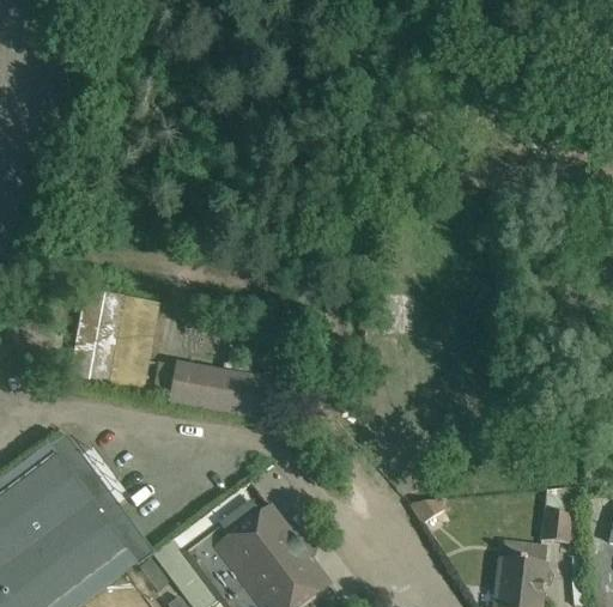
[(151,398),(153,383),(145,382),(159,302),(125,295),(84,287),(67,383),(151,398)]
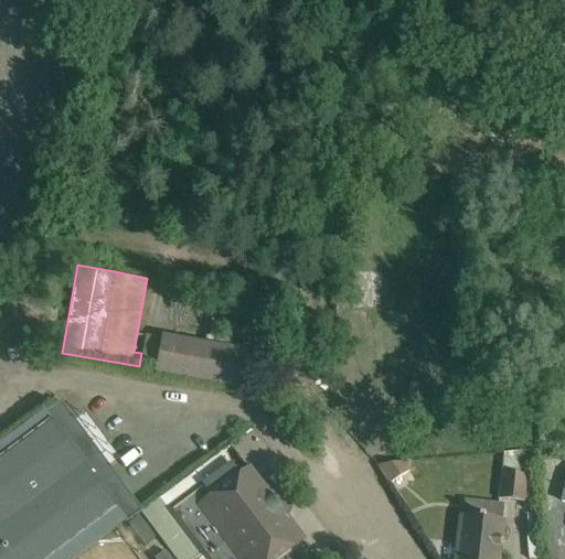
[(426,329),(377,330),(379,396),(427,396),(426,329)]
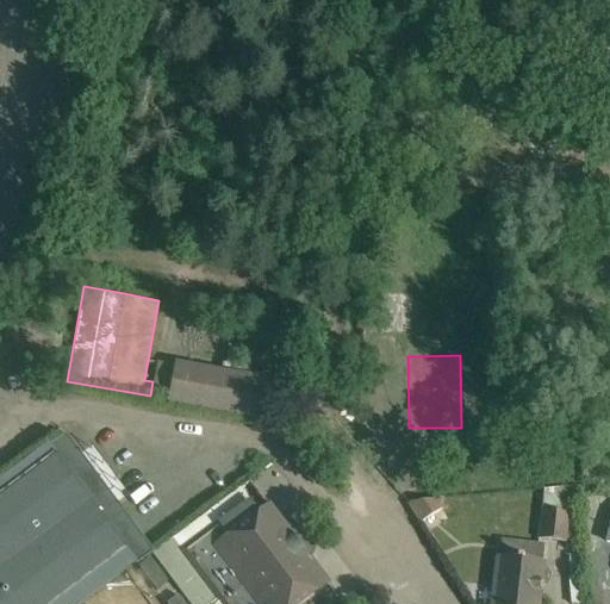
[(153,381),(150,396),(262,416),(268,380),(157,360),(153,381)]
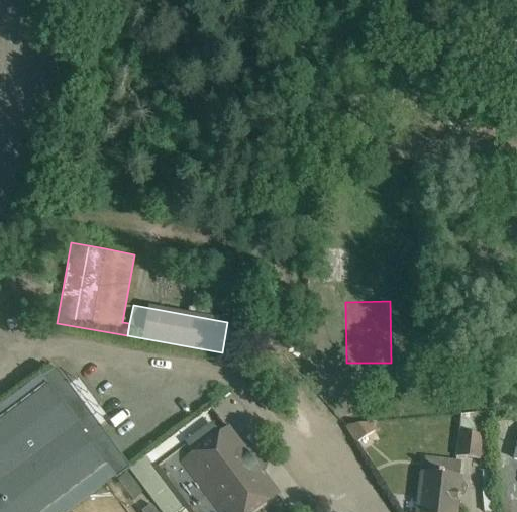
[(44,511),(107,466),(45,387),(0,420),(0,511),(44,511)]
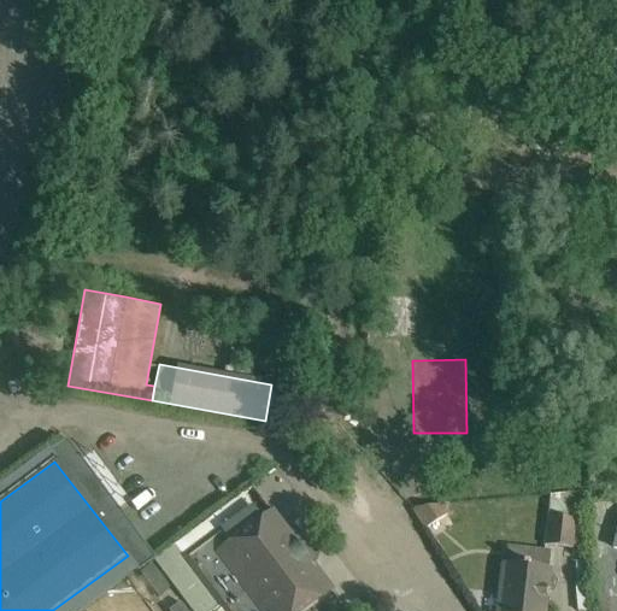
[(586,550),(587,536),(582,489),(550,486),(542,542),(573,546),(571,558),(575,558),(577,610),(592,610),(588,551),(586,550)]
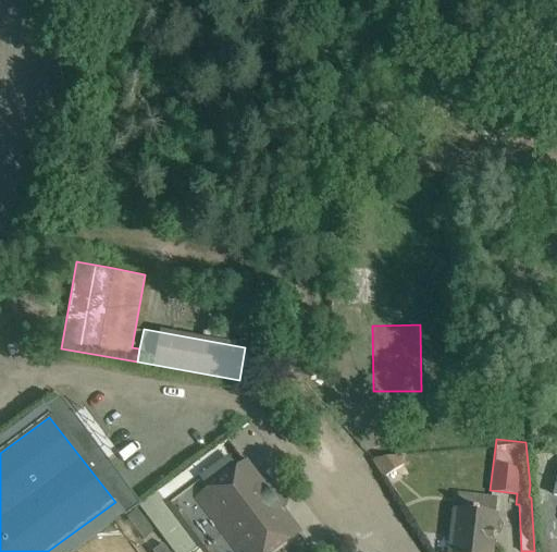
[(152,519),(226,463),(231,461),(219,444),(140,502),(152,519)]
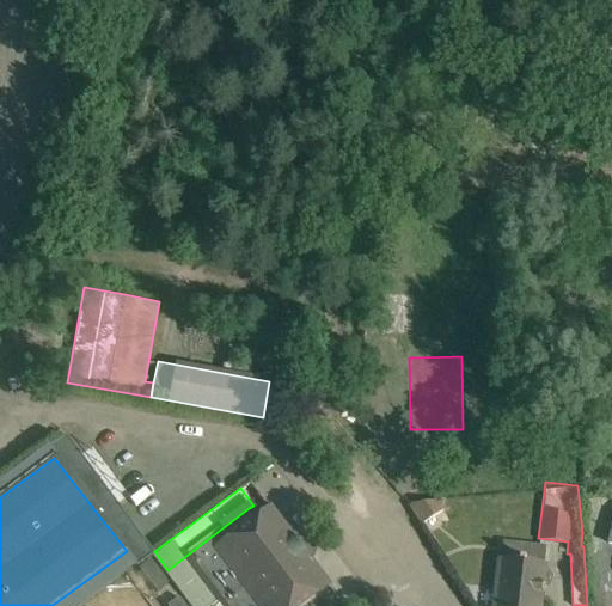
[(478,495),(409,501),(421,521),(444,508),(479,505),(478,495)]
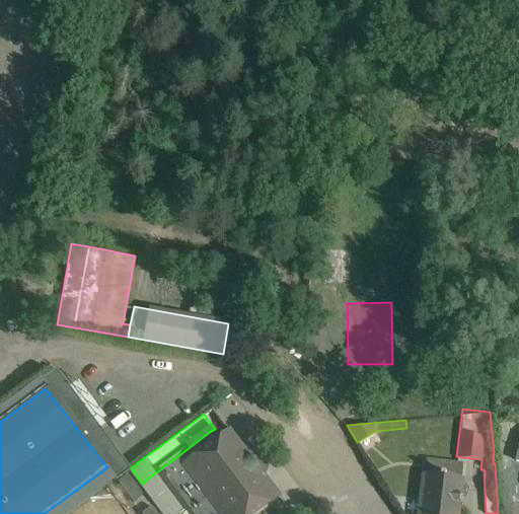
[(215,513),(250,513),(274,497),(277,494),(228,430),(216,439),(179,466),(215,513)]
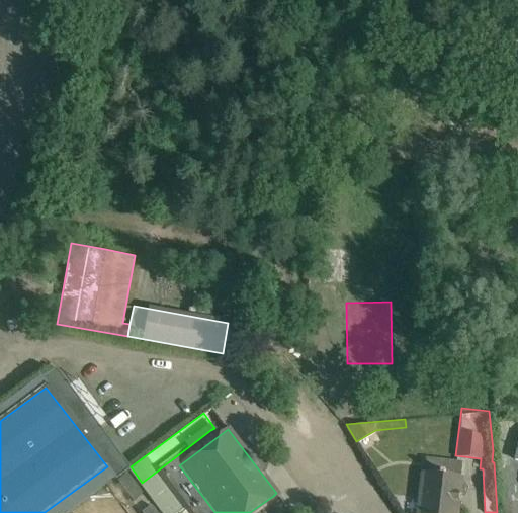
[(210,430),(142,483),(163,512),(214,512),(179,465),(216,438),(210,430)]
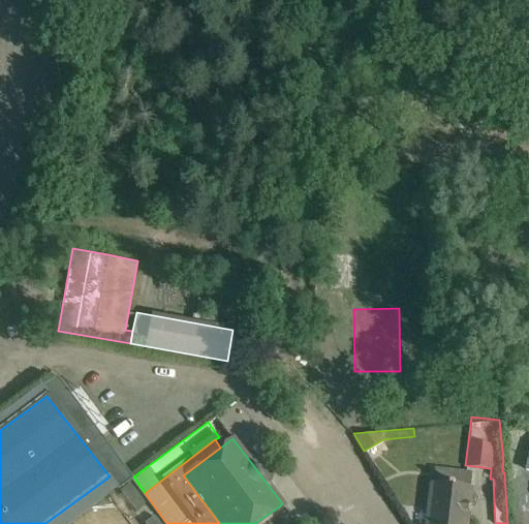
[(267,483),(269,481),(272,476),(272,473),(273,470),(272,466),(271,464),(268,460),(266,458),(262,457),(260,456),(256,456),(253,456),(251,457),(249,459),(267,483)]
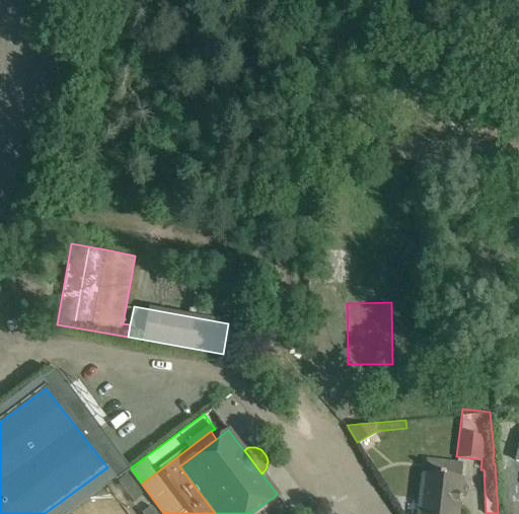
[(459,513),(461,501),(458,500),(458,493),(462,494),(464,475),(461,475),(463,460),(427,456),(426,471),(421,470),(416,513),(459,513)]
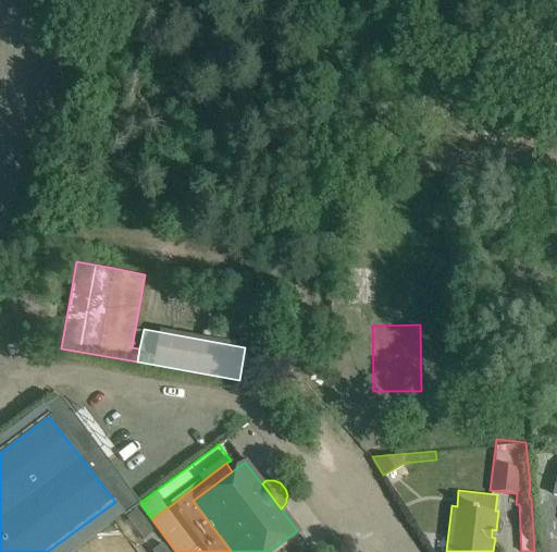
[(269,551),(298,551),(304,548),(294,534),(269,551)]
